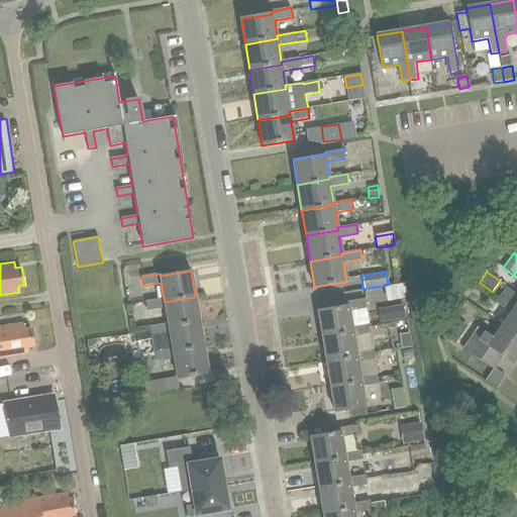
[(516,294),(506,287),(501,294),(516,305),(516,294)]
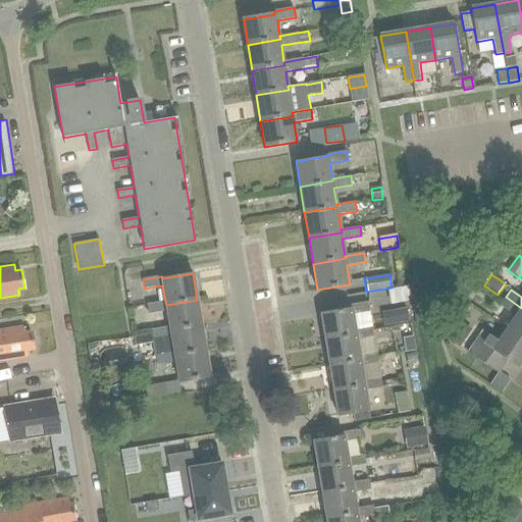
[(521,338),(521,308),(506,297),(500,305),(515,315),(507,328),(521,338)]
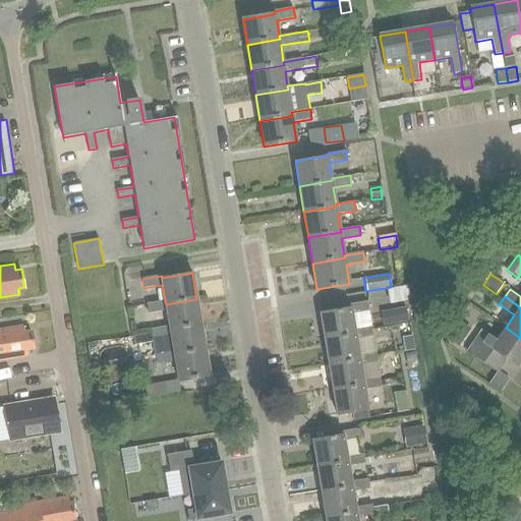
[(165,301),(147,304),(149,313),(167,310),(170,327),(170,329),(200,324),(196,299),(166,304),(165,301)]
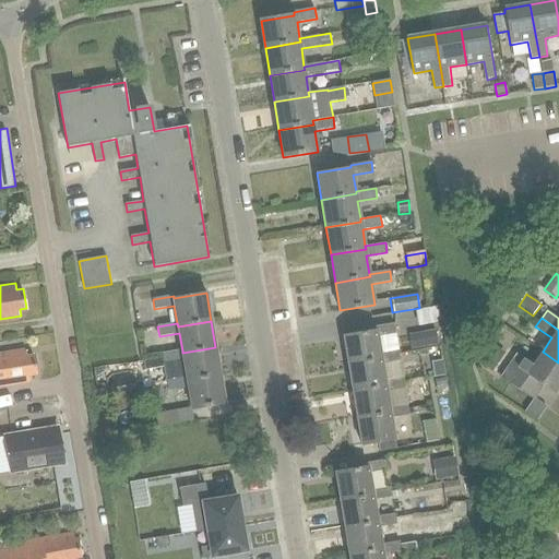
[(376,331),(345,335),(349,363),(381,358),(381,354),(378,337),(396,334),(394,324),(375,328),(376,331)]
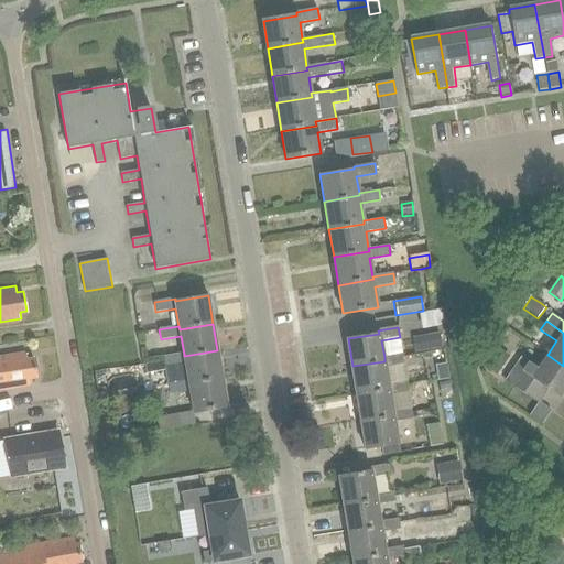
[(438,334),(422,336),(425,351),(429,351),(442,348),(438,334)]
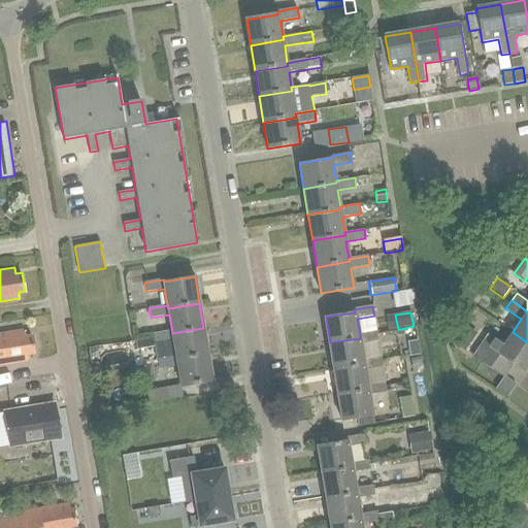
[(172,331),(154,334),(154,338),(155,342),(156,348),(158,360),(176,357),(176,360),(207,354),(203,328),(172,333),(172,331)]
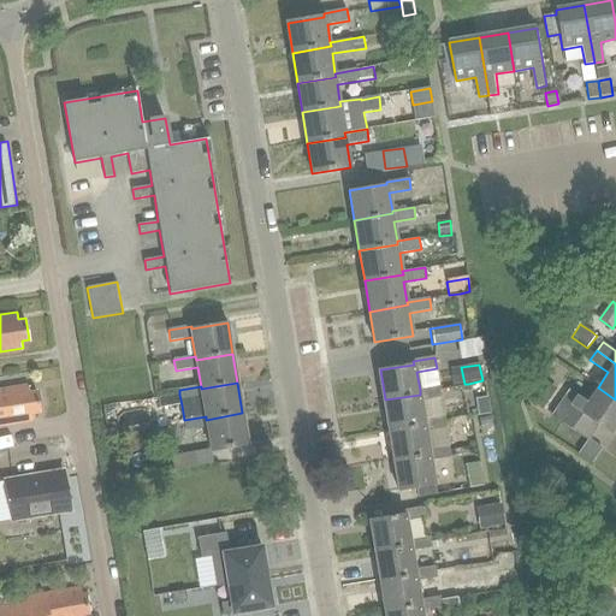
[(0,427),(34,422),(33,415),(40,414),(36,391),(29,392),(28,386),(0,390),(0,427)]
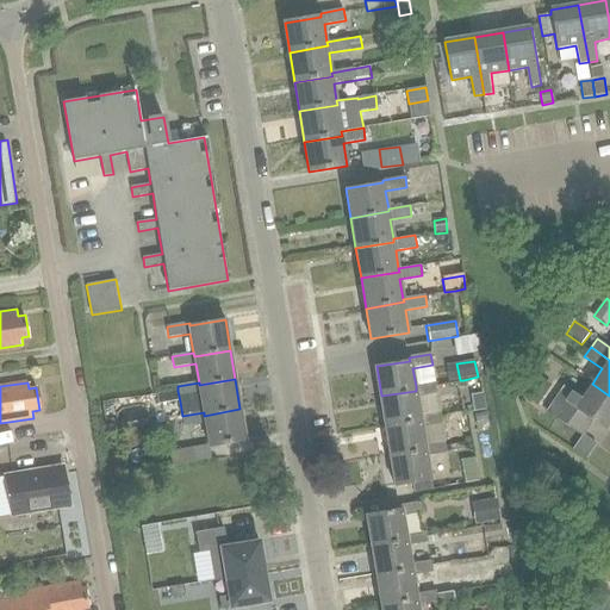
[(530,383),(521,396),(522,396),(537,408),(543,399),(547,393),(530,383)]
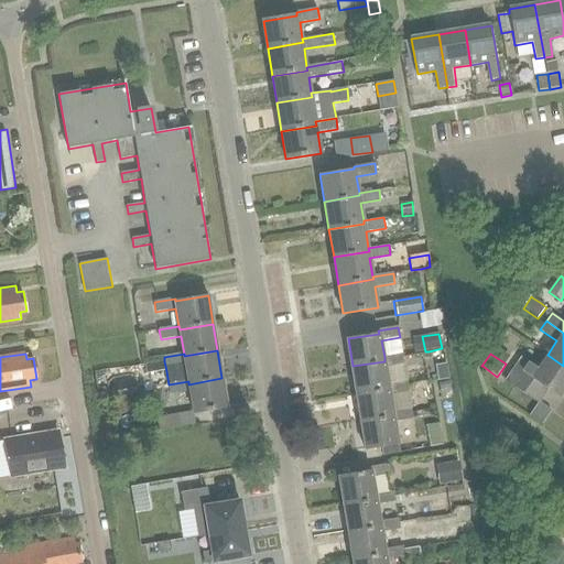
[(384,361),(353,366),(357,393),(389,388),(388,384),(386,367),(403,364),(402,355),(384,357),(384,361)]
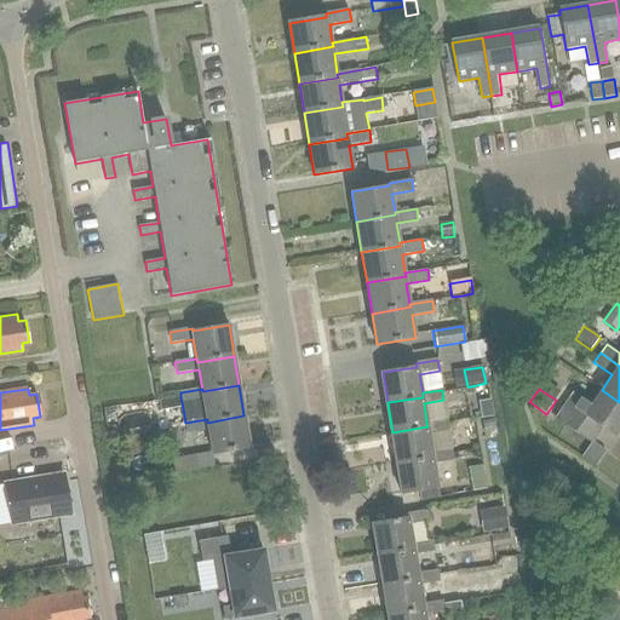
[(615,435),(619,428),(619,402),(602,390),(591,405),(574,392),(567,402),(555,418),(591,443),(602,426),(615,435)]
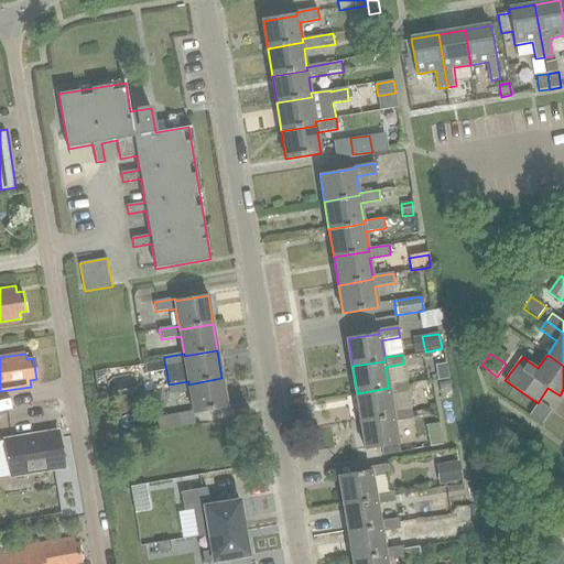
[(164,361),(144,365),(147,375),(166,371),(165,366),(164,361)]
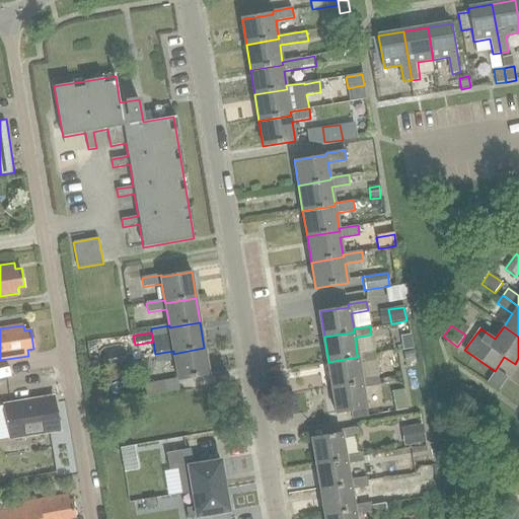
[(411,335),(400,337),(403,351),(413,349),(411,335)]
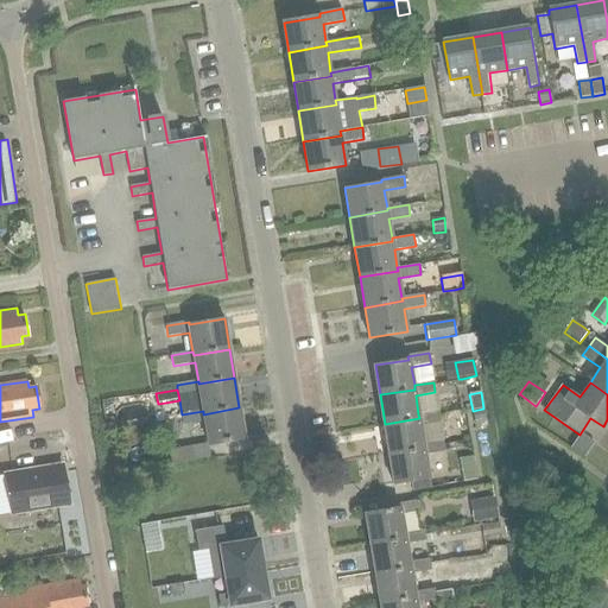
[(203,411),(182,415),(183,425),(206,422),(209,444),(245,438),(239,407),(203,415),(203,411)]
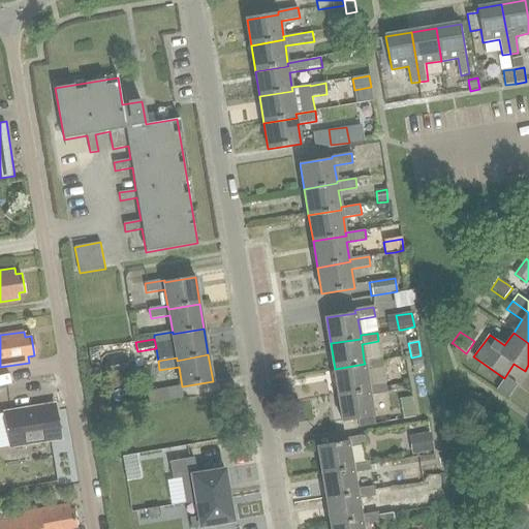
[(365,364),(335,369),(339,395),(369,391),(369,386),(366,370),(382,368),(381,358),(364,361),(365,364)]
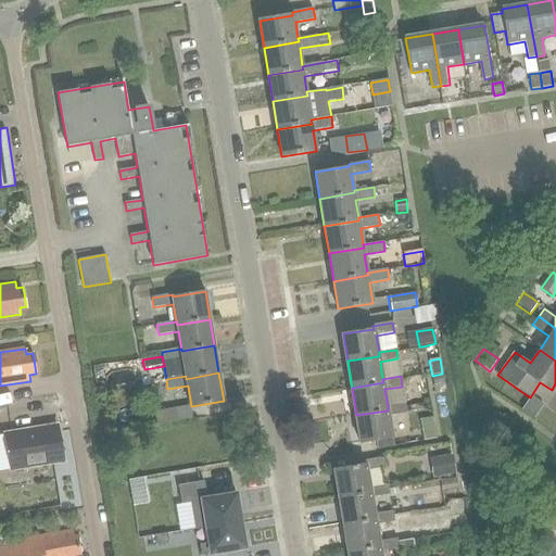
[(443,377),(432,379),(436,392),(445,390),(443,377)]
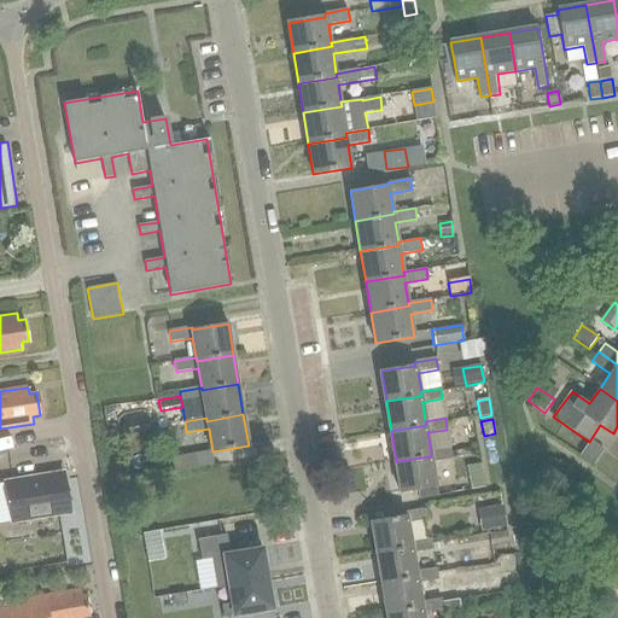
[(587,447),(579,458),(593,466),(604,450),(590,441),(587,447)]
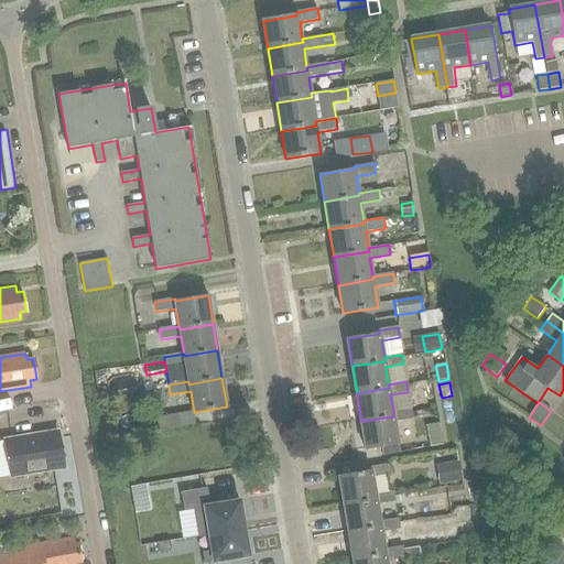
[(393,416),(361,421),(366,449),(382,447),(398,444),(394,422),(412,419),(411,409),(393,412),(393,416)]
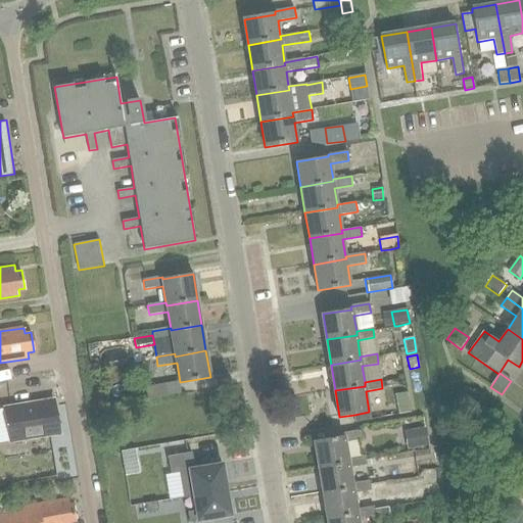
[(144,388),(146,400),(159,398),(157,386),(155,386),(144,388)]
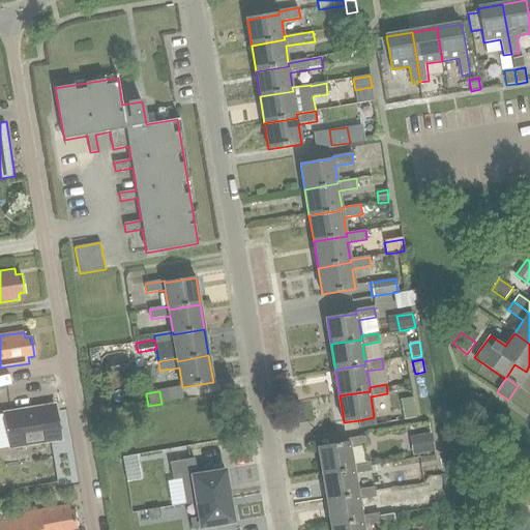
[(11,447),(62,438),(57,410),(50,411),(49,405),(5,412),(11,447)]
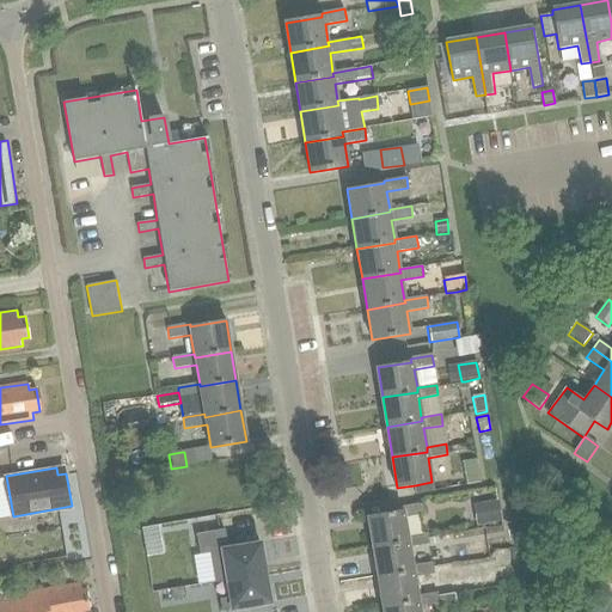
[(432,482),(415,485),(416,495),(434,493),(432,482)]
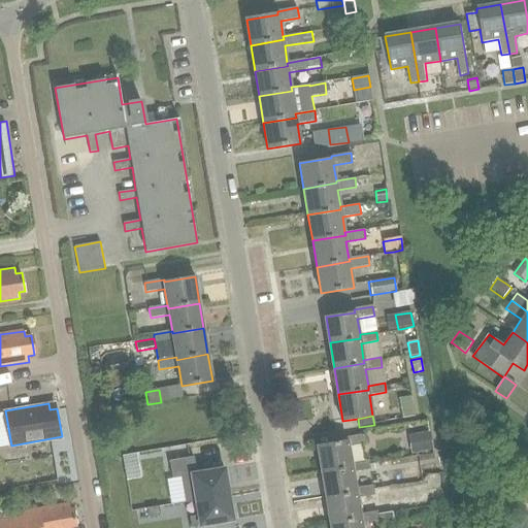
[(419,434),(414,435),(417,454),(433,451),(430,432),(419,434)]
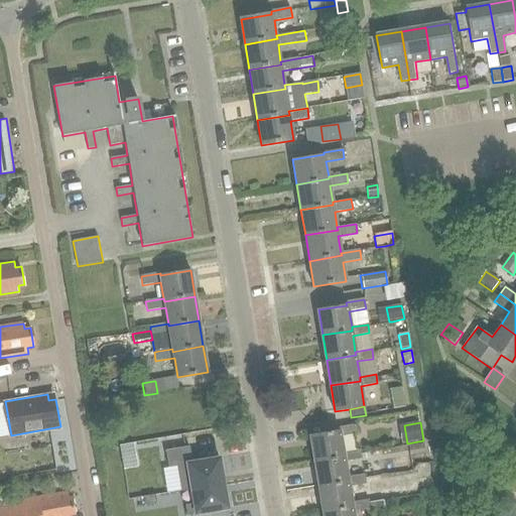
[(340,432),(309,436),(313,461),(345,456),(344,453),(342,437),(358,434),(356,425),(339,428),(340,432)]
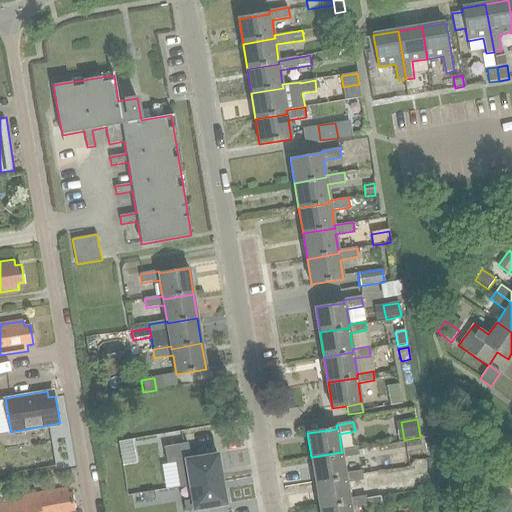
[(132,441),(119,443),(120,452),(134,450),(132,441)]
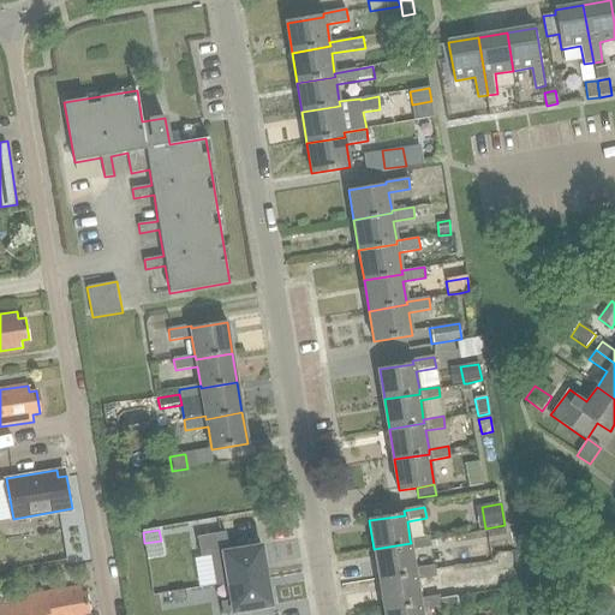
[(226,533),(197,537),(201,559),(212,556),(212,554),(228,550),(226,533)]
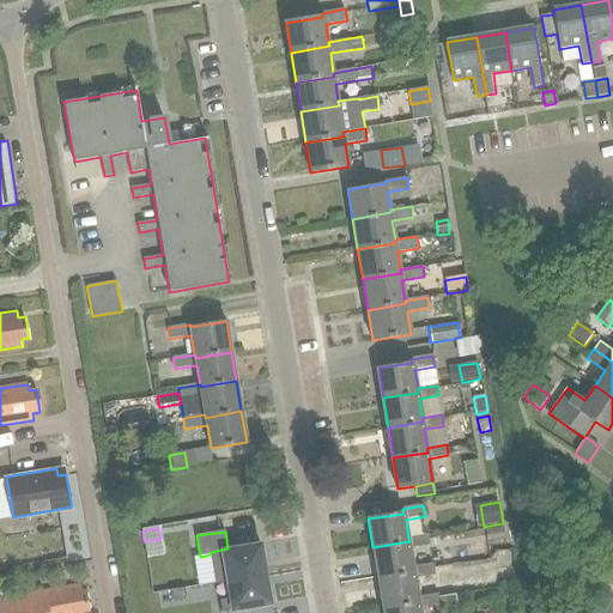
[(410,541),(372,547),(378,577),(414,571),(413,566),(411,548),(430,546),(428,534),(423,535),(408,538),(410,541)]
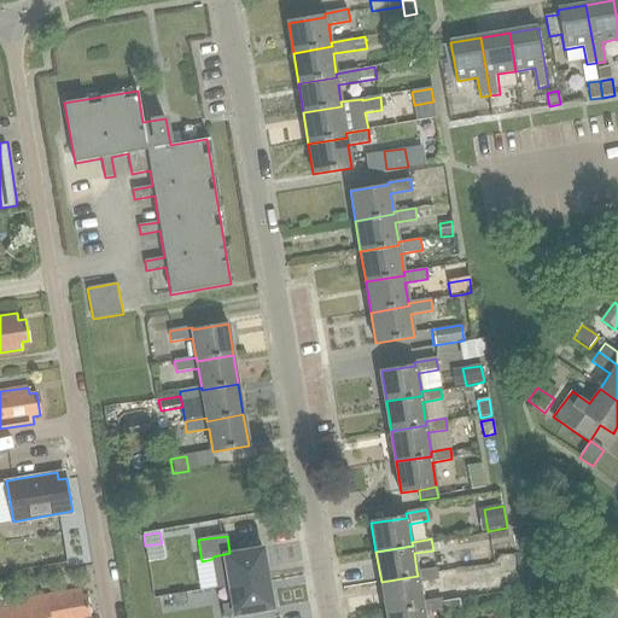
[(229,553),(213,557),(213,559),(217,589),(226,588),(270,581),(266,551),(266,548),(229,553)]
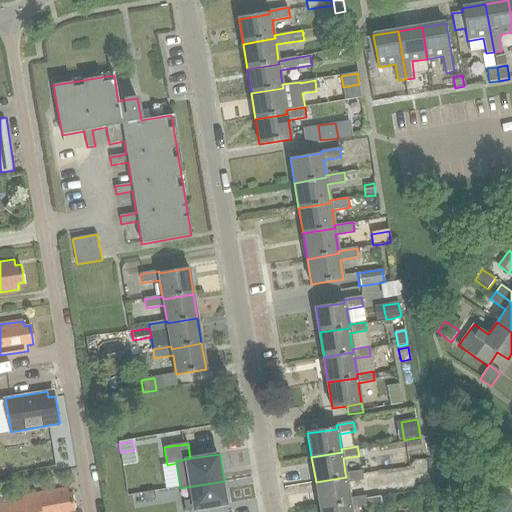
[(346,477),(316,482),(320,507),(350,502),(349,498),(347,482),(363,480),(362,471),(345,473),(346,477)]
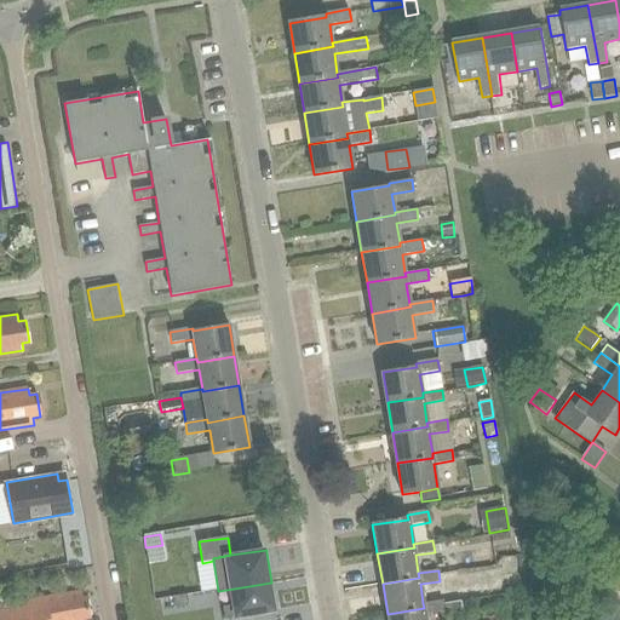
[(230,608),(222,609),(223,619),(236,619),(276,614),(271,583),(227,590),(230,608)]
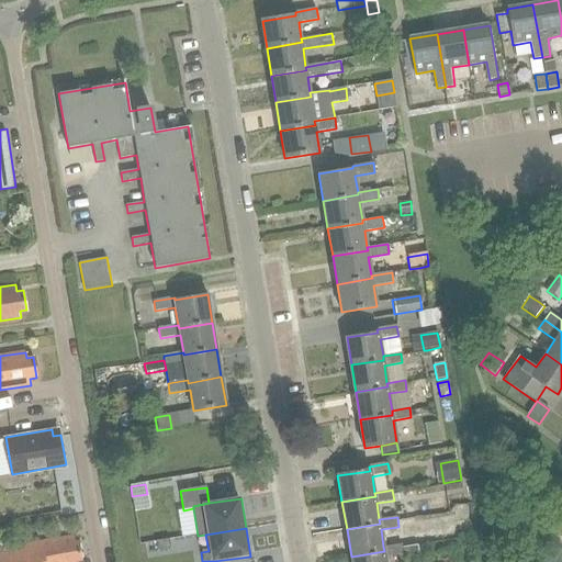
[(0,561),(74,561),(72,558),(79,557),(77,543),(72,543),(71,537),(0,548),(0,561)]
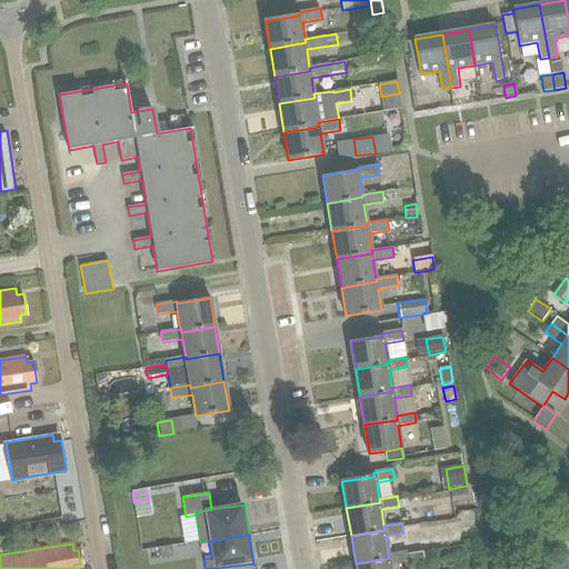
[(171,547),(159,549),(160,558),(173,557),(171,547)]
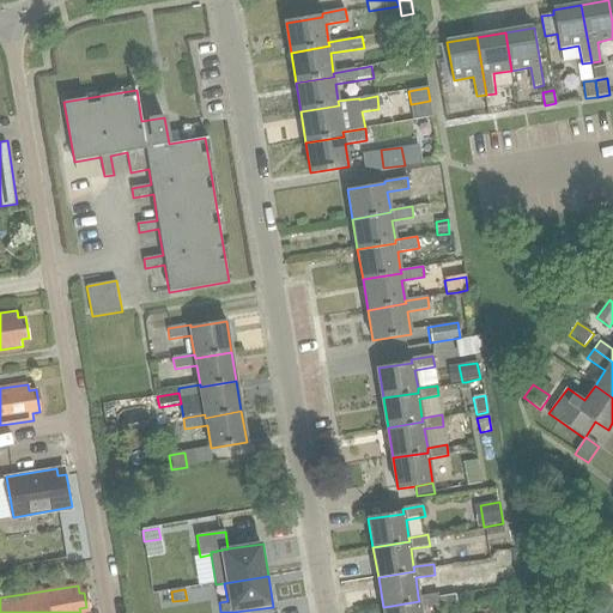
[(419,601),(383,607),(383,612),(420,612),(420,608),(441,605),(441,608),(457,606),(455,596),(439,599),(438,593),(418,596),(419,601)]
